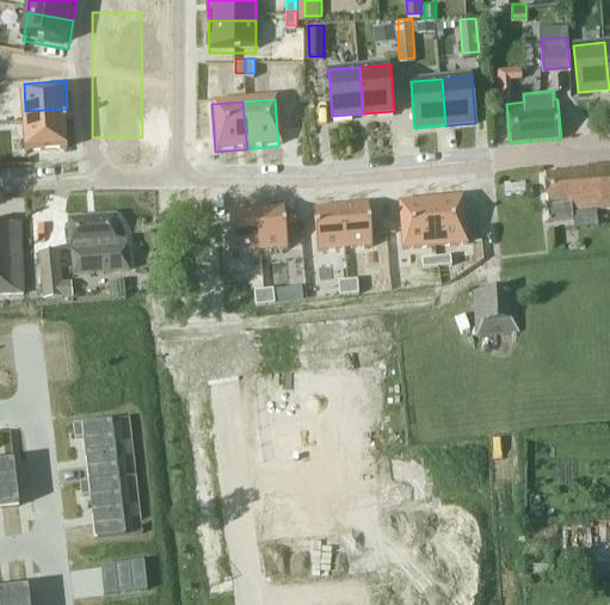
[(67,109),(25,111),(28,140),(69,137),(67,109)]
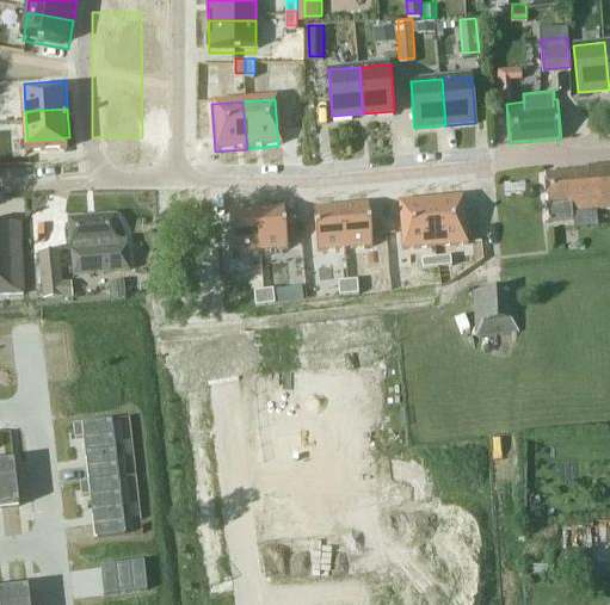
[(609,162),(590,165),(591,166),(546,171),(550,220),(573,217),(573,210),(609,207),(609,162)]
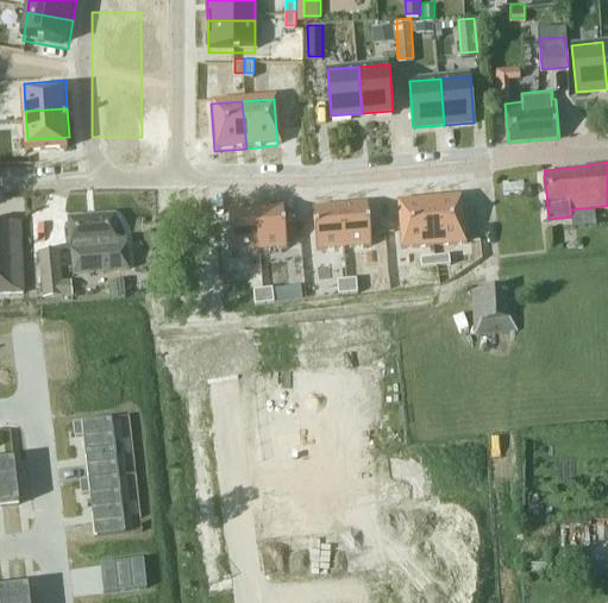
[(455,196),(424,199),(427,246),(459,244),(455,196)]
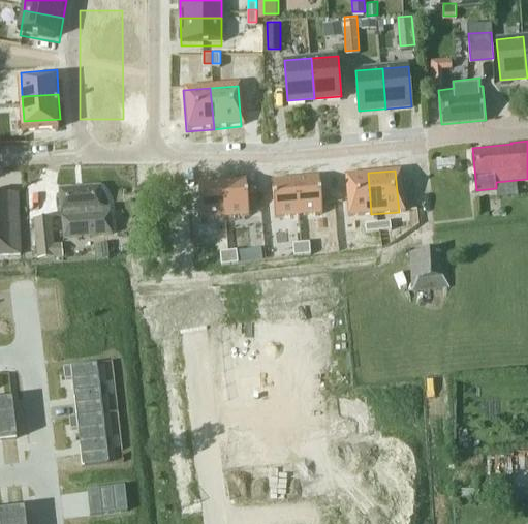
[(368,173),(340,176),(343,216),(371,214),(368,173)]
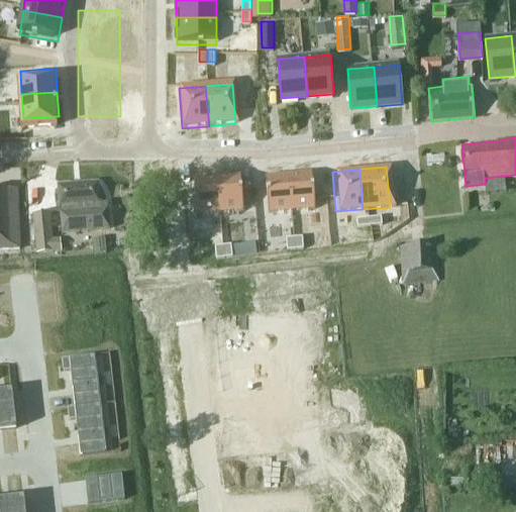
[(307,174),(285,176),(288,211),(310,209),(307,174)]
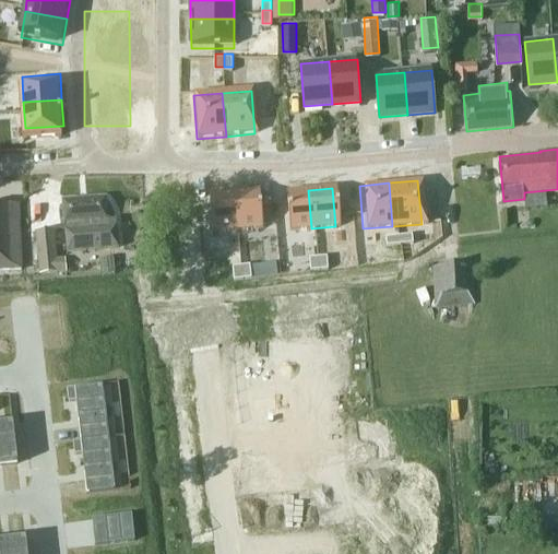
[(117,211),(108,212),(106,190),(64,195),(70,245),(120,239),(117,211)]
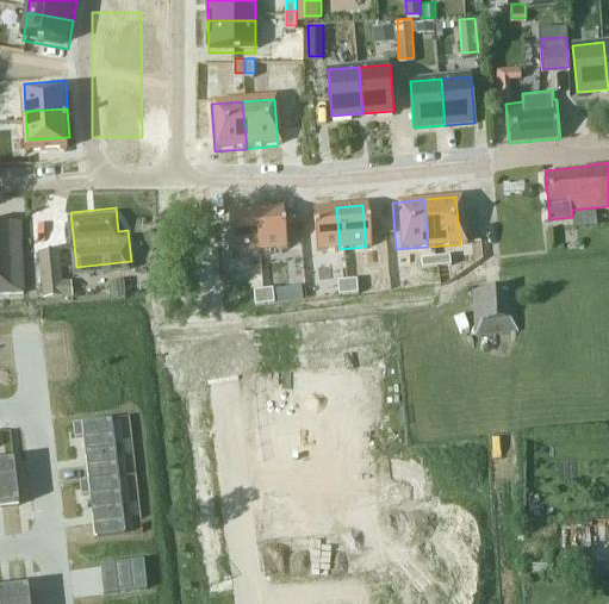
[(280,207),(254,210),(258,251),(284,249),(280,207)]
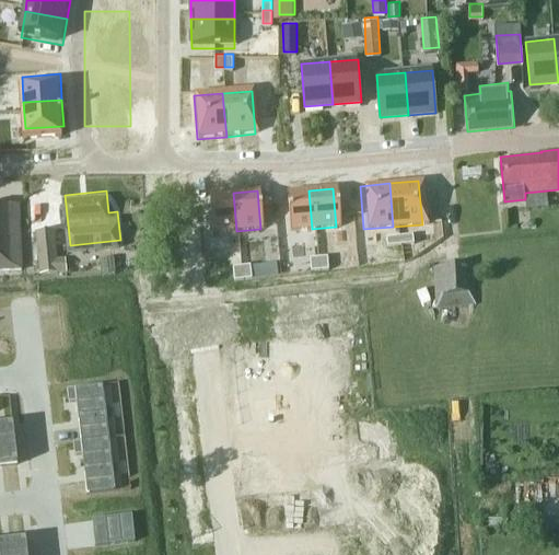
[(309,191),(284,193),(288,231),(312,229),(309,191)]
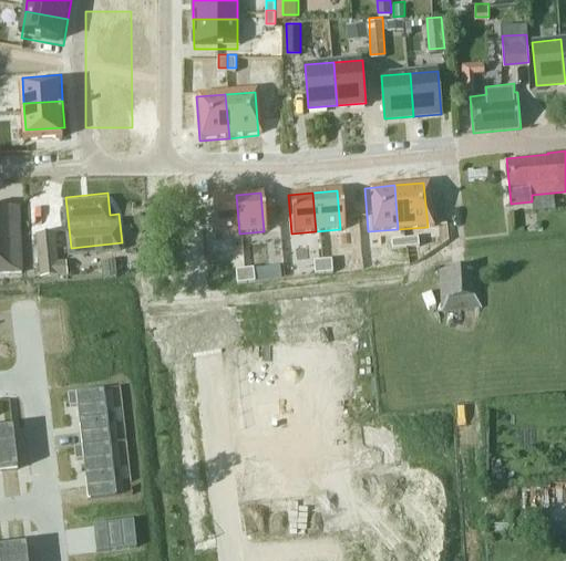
[(236,195),(212,197),(215,236),(239,234),(236,195)]
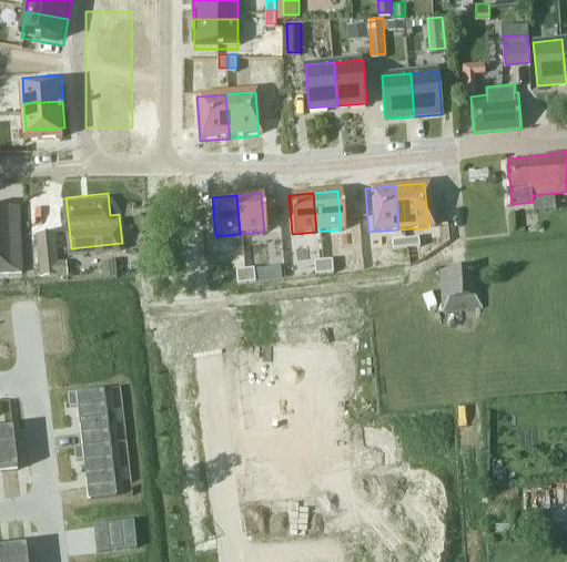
[(9,210),(9,203),(0,203),(0,269),(22,269),(20,210),(9,210)]
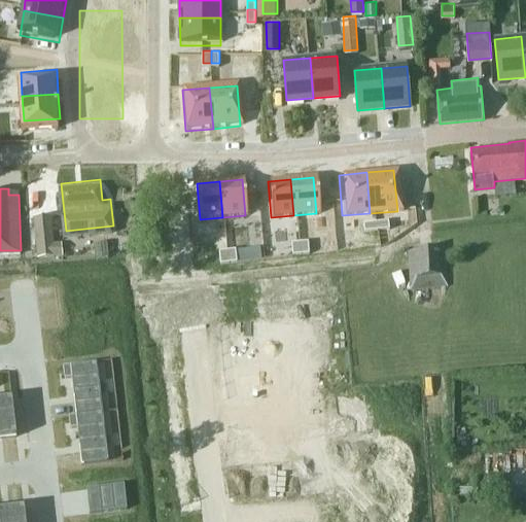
[(54,239),(53,211),(34,212),(36,254),(64,253),(63,238),(54,239)]
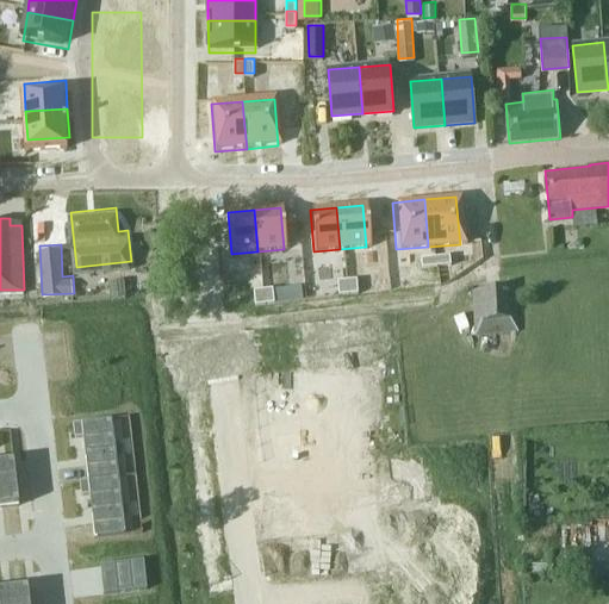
[(452,261),(451,251),(436,254),(437,263),(452,261)]
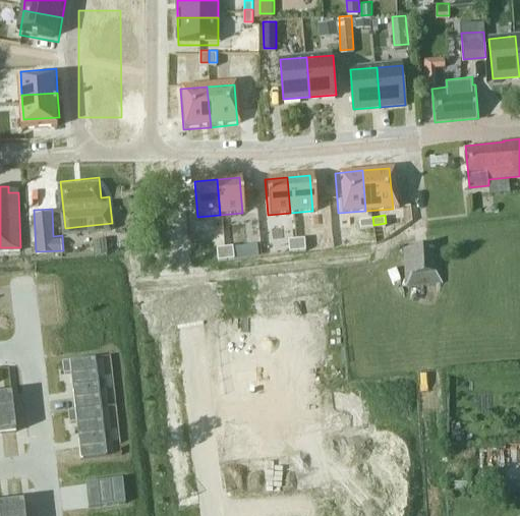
[(373,225),(372,217),(360,218),(361,226),(373,225)]
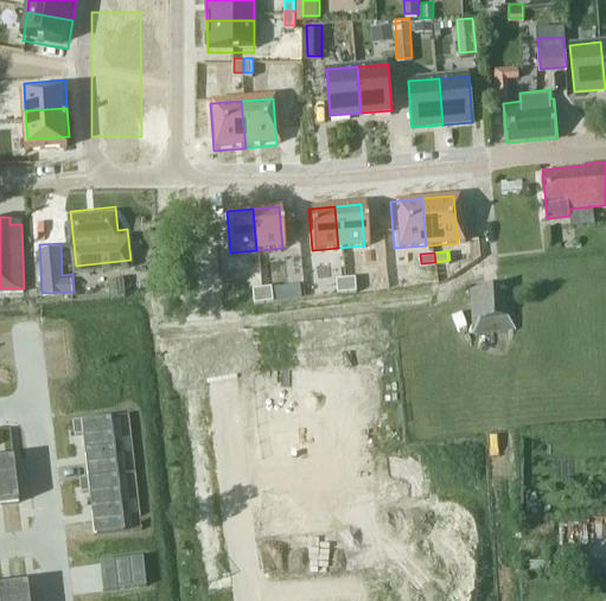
[(150,285),(166,283),(164,267),(148,268),(150,285)]
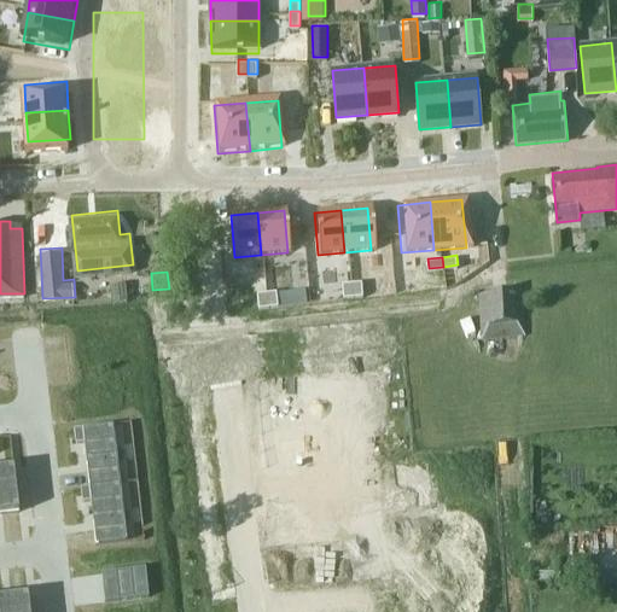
[(364,295),(362,279),(353,280),(354,295),(364,295)]
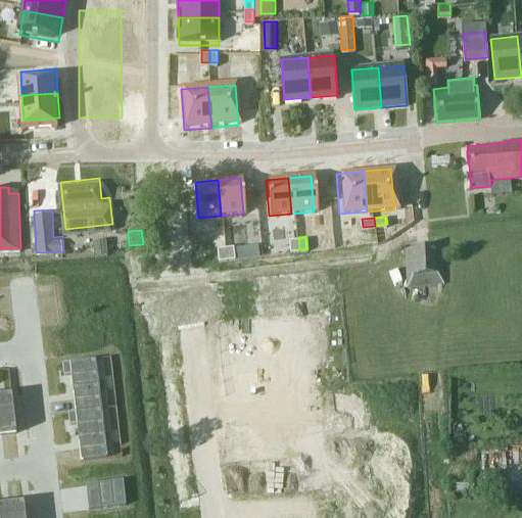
[(299,249),(298,237),(290,238),(291,250),(299,249)]
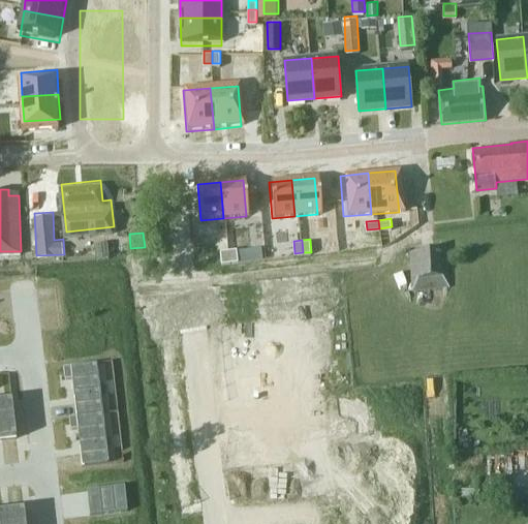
[(411,291),(429,290),(449,288),(447,246),(409,249),(411,291)]
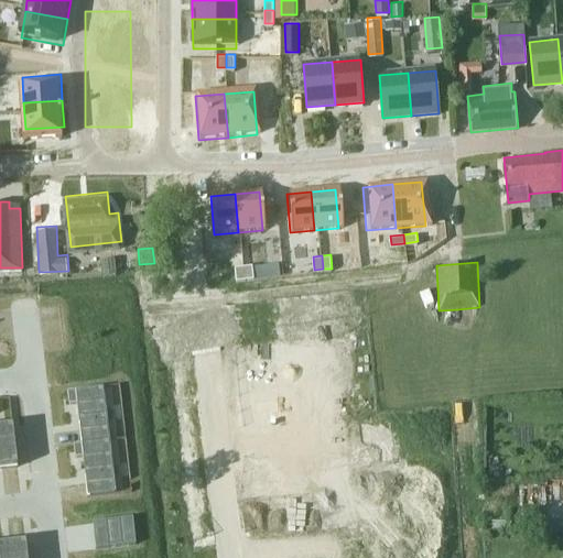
[(255,276),(252,263),(244,264),(246,279),(255,276)]
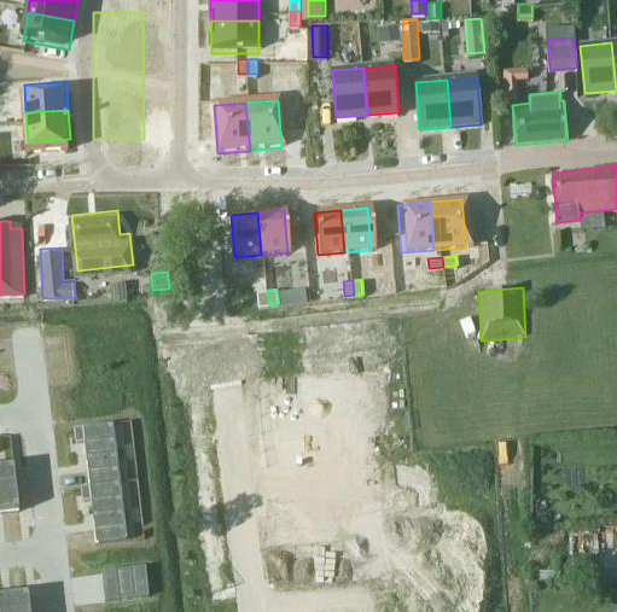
[(269,306),(267,290),(257,291),(260,307),(269,306)]
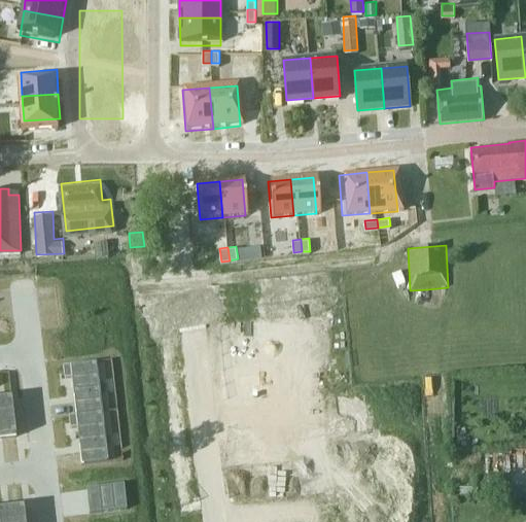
[(71,361),(73,374),(75,398),(77,411),(102,408),(97,358),(71,361)]
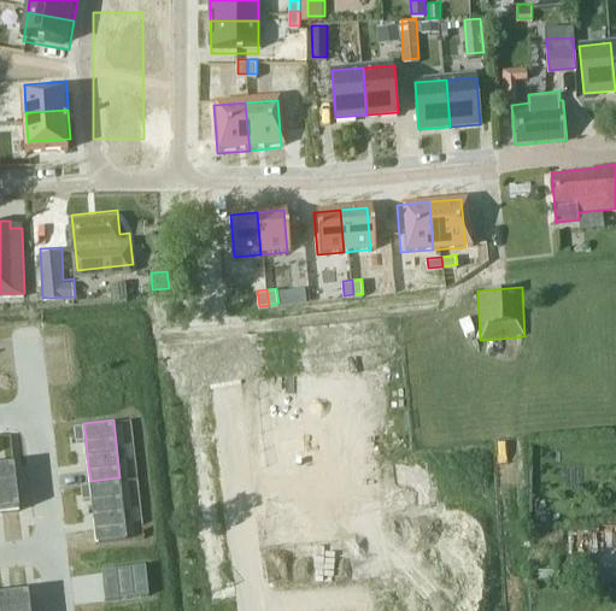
[(83,423),(75,424),(76,433),(76,439),(86,438),(83,423)]
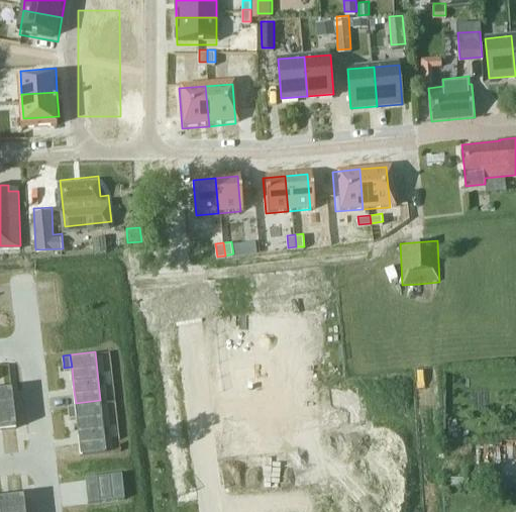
[(16,424),(12,388),(0,388),(0,425),(2,426),(14,424),(16,424)]
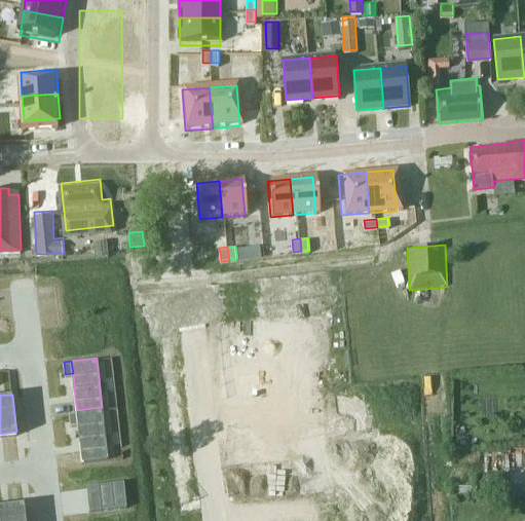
[(108,457),(102,407),(77,410),(78,422),(81,447),(82,459),(108,457)]
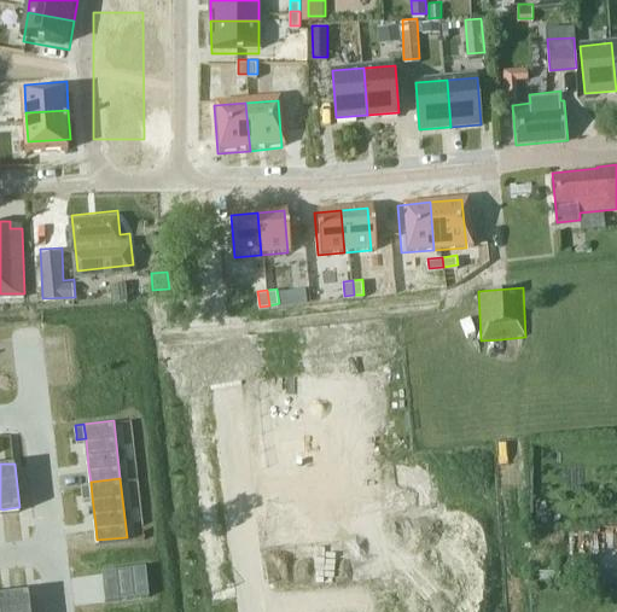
[(91,482),(81,483),(82,491),(83,497),(92,496),(91,482)]
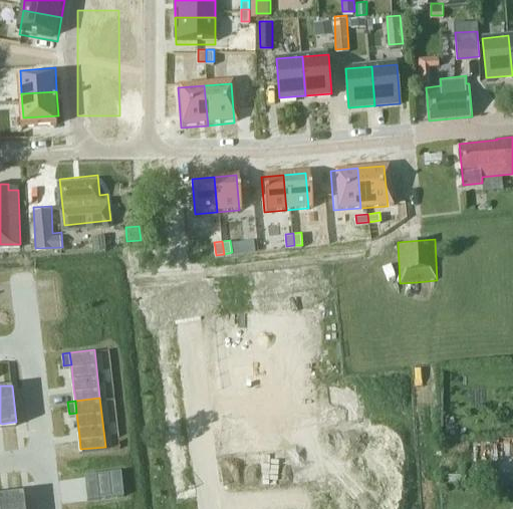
[(121,469),(85,473),(85,474),(88,496),(88,497),(124,493),(121,469)]
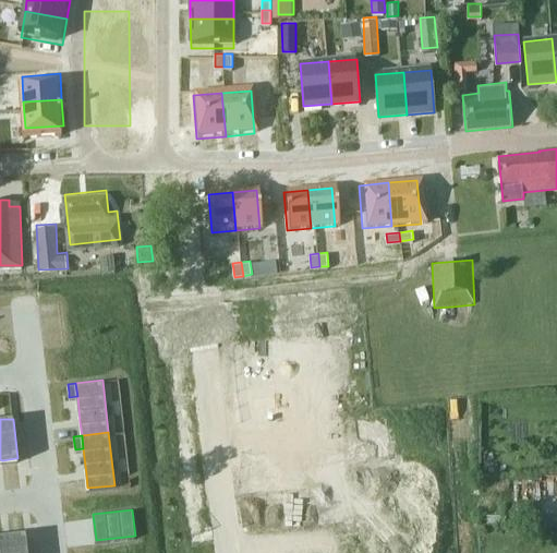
[(27,552),(26,533),(24,533),(11,536),(4,536),(0,536),(0,539),(1,552),(27,552)]
